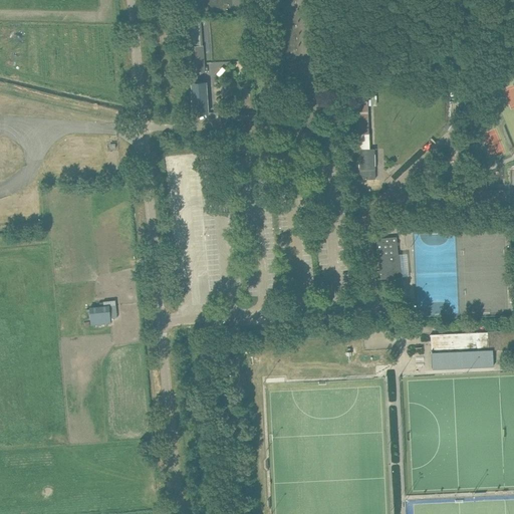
[(243,0),(195,0),(195,10),(243,11),(243,0)]
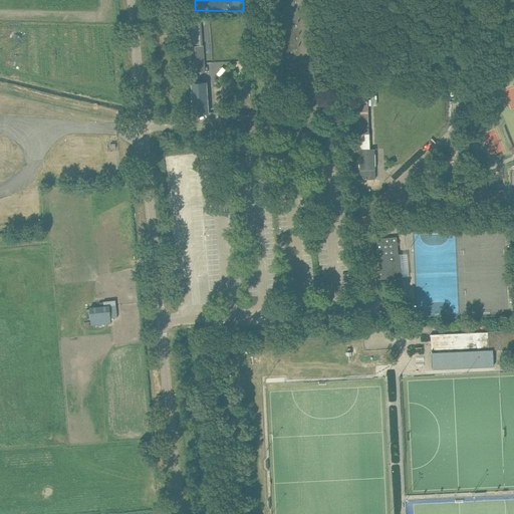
[(203,45),(188,46),(190,73),(205,72),(203,45)]
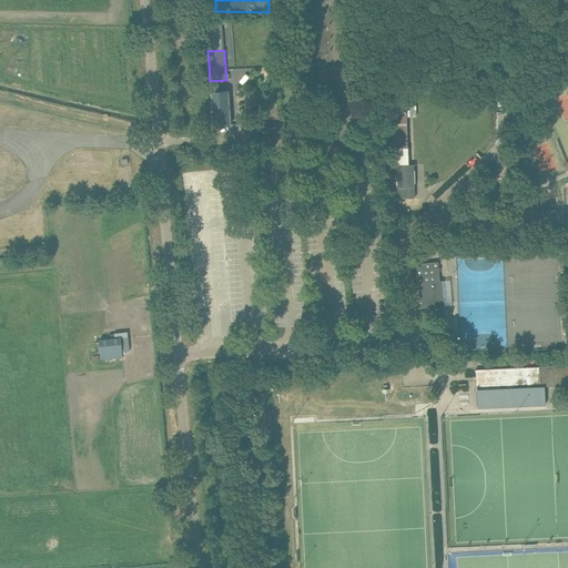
[(277,77),(263,78),(264,87),(279,84),(277,77)]
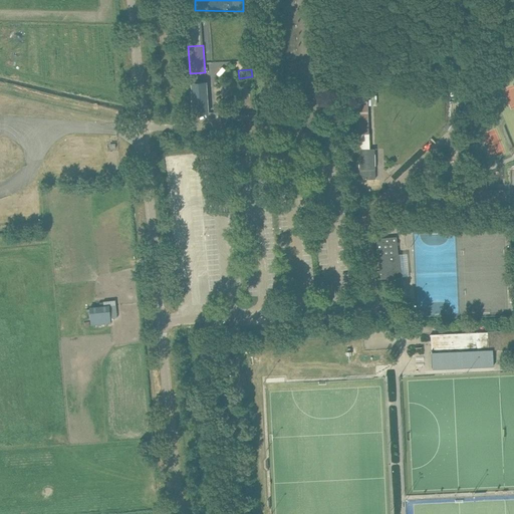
[(206,82),(191,83),(193,112),(198,111),(198,114),(208,113),(206,82)]
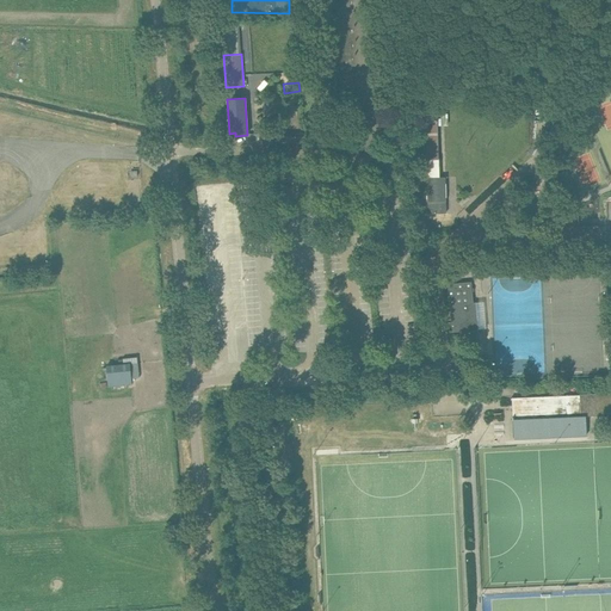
[(425,116),(427,214),(445,213),(445,177),(439,178),(437,116),(425,116)]
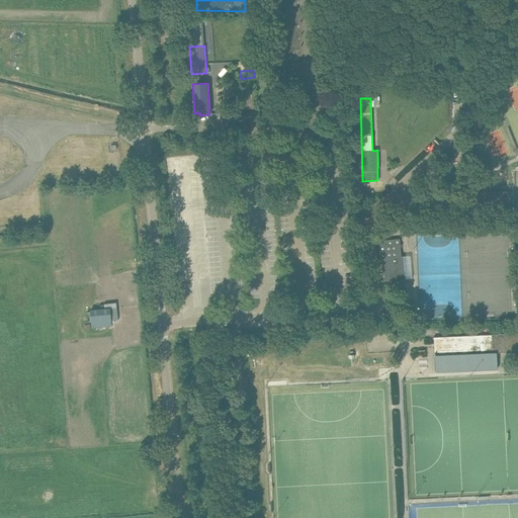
[(224,112),(231,105),(226,99),(218,106),(224,112)]
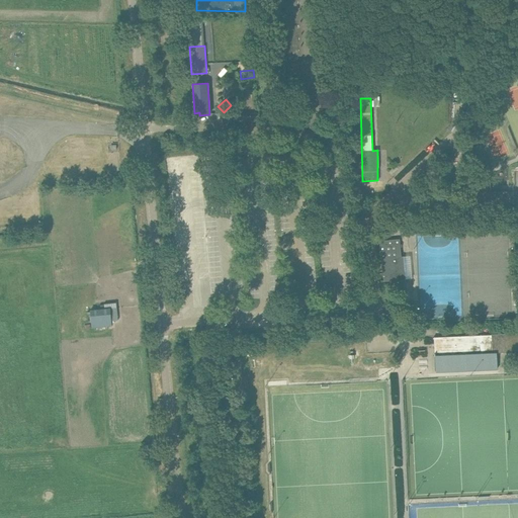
[(399,239),(379,241),(380,258),(376,259),(378,279),(411,276),(409,256),(400,257),(399,239)]
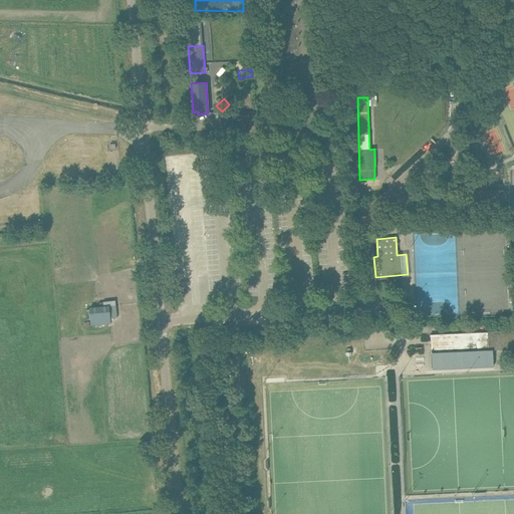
[(109,306),(99,307),(89,308),(90,324),(110,323),(109,306)]
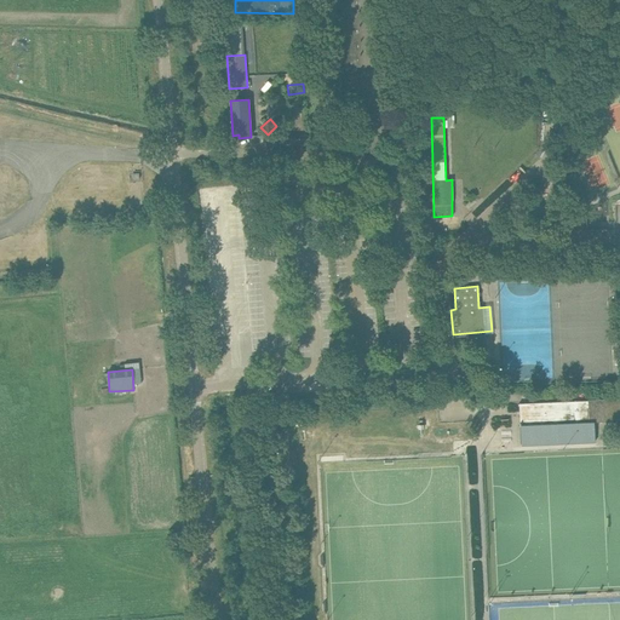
[(619,399),(518,405),(520,425),(619,420),(619,399)]
